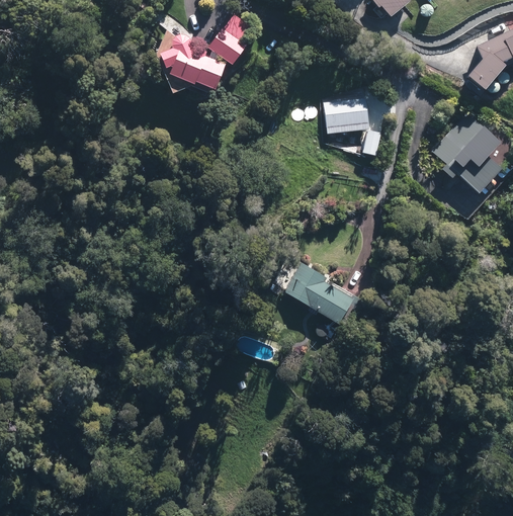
[(391,16),(411,1),(410,0),(374,0),(380,7),(382,6),(391,16)]
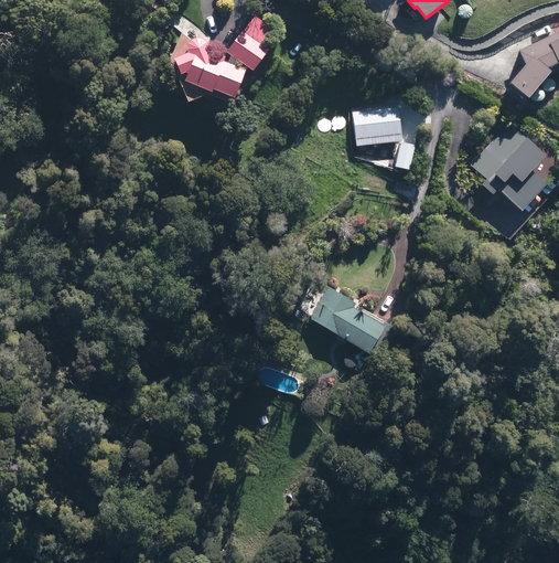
[(248,27),(229,52),(255,70),(269,51),(264,46),(277,29),(257,14),(248,27)]
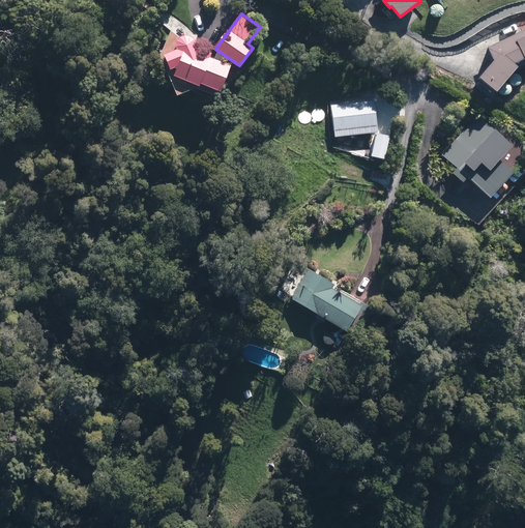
[(477,78),(495,92),(516,66),(515,64),(523,60),(524,62),(524,28),(487,47),(493,59),(477,78)]
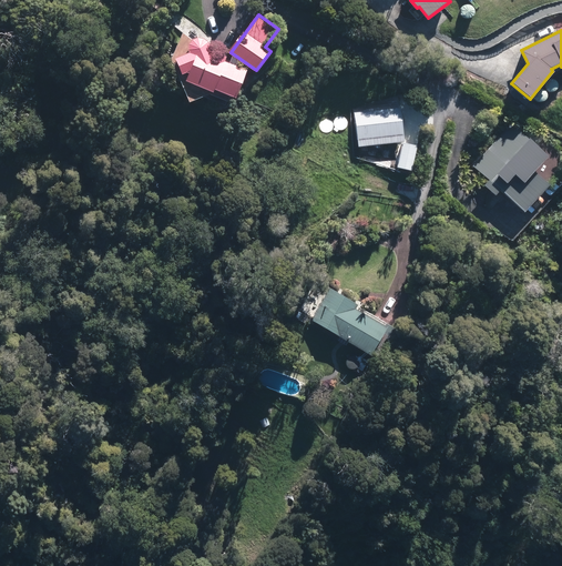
[(214,57),(212,46),(212,44),(212,43),(212,42),(211,41),(210,40),(208,39),(208,38),(207,38),(205,37),(204,37),(203,37),(202,37),(201,37),(200,37),(198,38),(197,38),(196,39),(195,40),(194,41),(194,42),(193,43),(193,44),(193,47),(193,48),(194,49),(194,50),(195,51),(195,52),(174,59),(190,103),(214,89),(236,99),(248,70),(226,61),(228,57),(216,51),(214,57)]
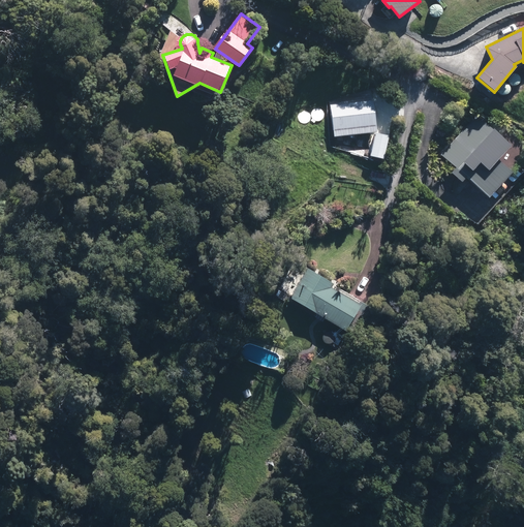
[(461,73),(452,69),(447,81),(455,85),(461,73)]
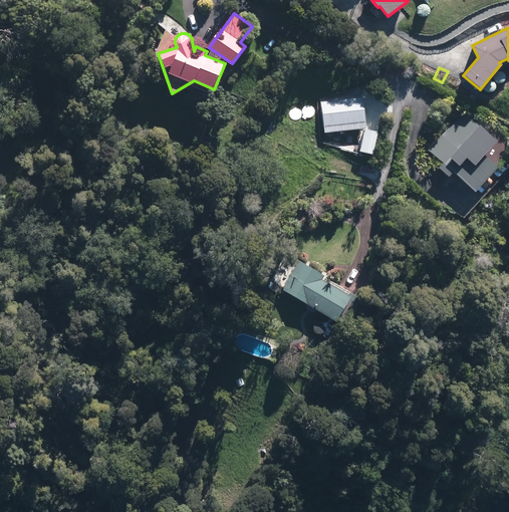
[(456,172),(455,173),(475,192),(499,166),(486,153),(497,141),(481,126),(482,125),(466,110),(431,149),(444,162),(439,167),(450,177),(455,171),(456,172)]
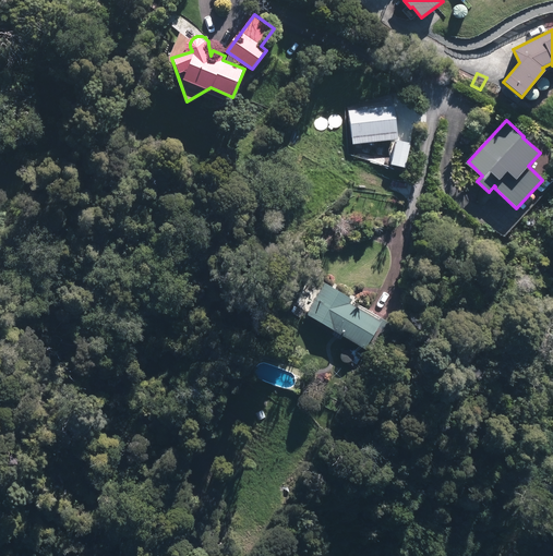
[(327,281),(309,312),(365,346),(384,315),(327,281)]
